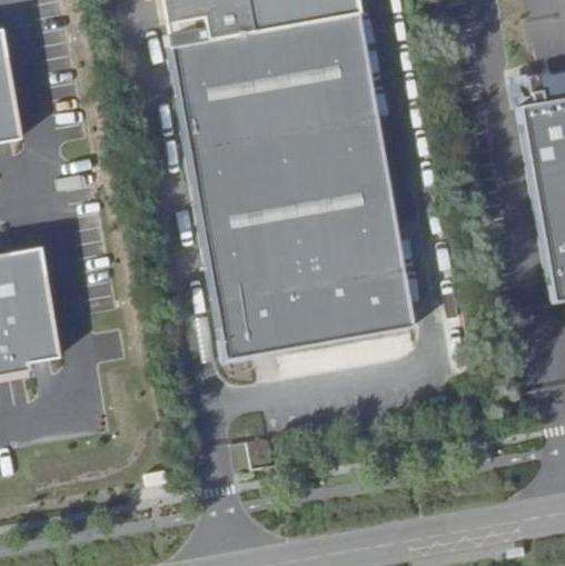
[(160,0),(225,359),(257,354),(256,347),(278,344),(279,350),(416,326),(357,0),(160,0)]
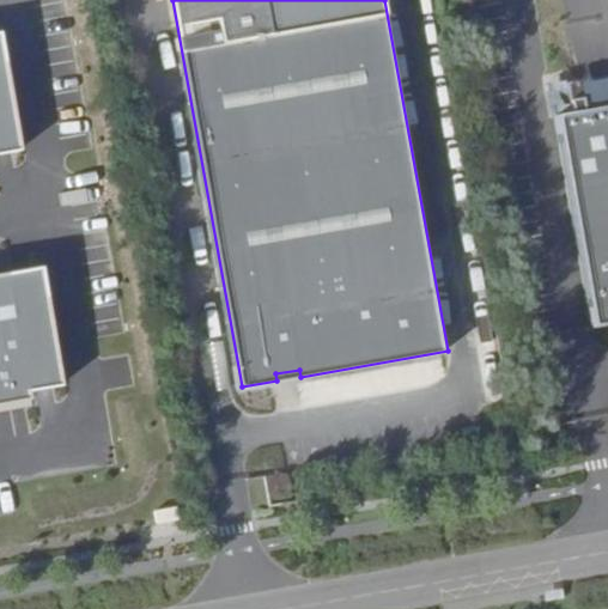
[(5,29),(0,29),(0,152),(25,147),(5,29)]
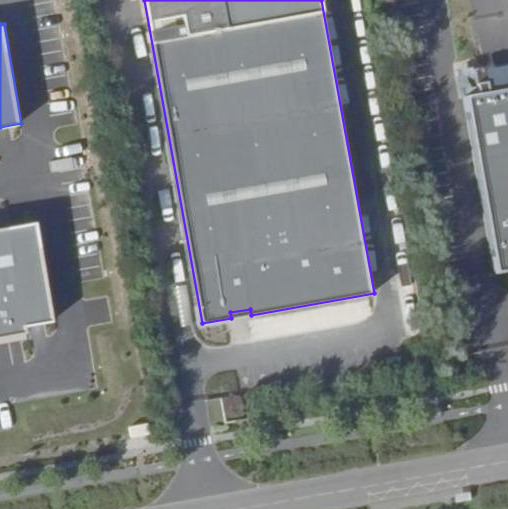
[(507,87),(467,95),(498,271),(507,269),(507,87)]
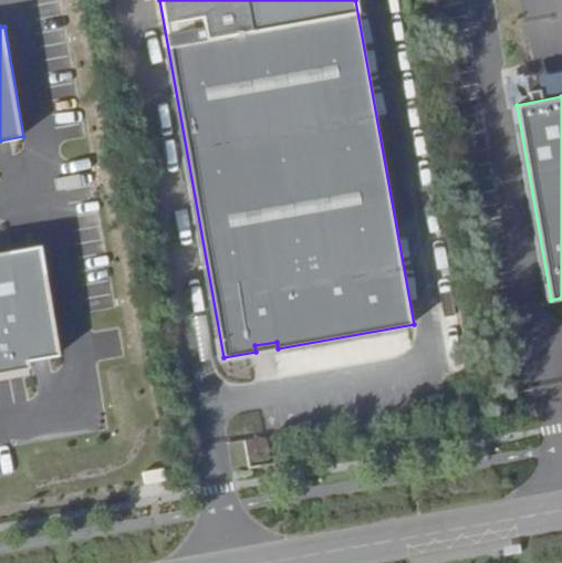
[(42,243),(0,251),(0,371),(31,366),(30,360),(62,354),(42,243)]
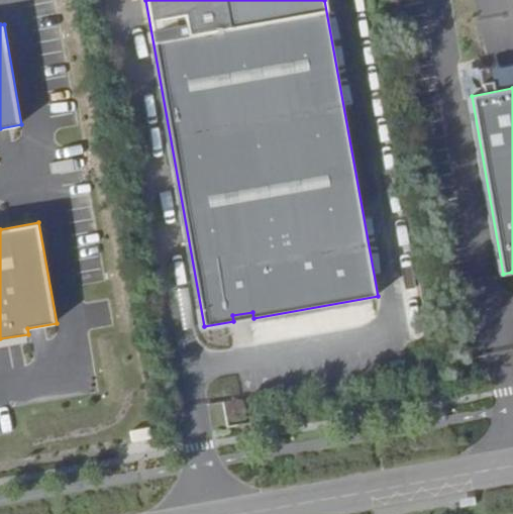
[(252,312),(232,315),(233,321),(253,318),(252,312)]
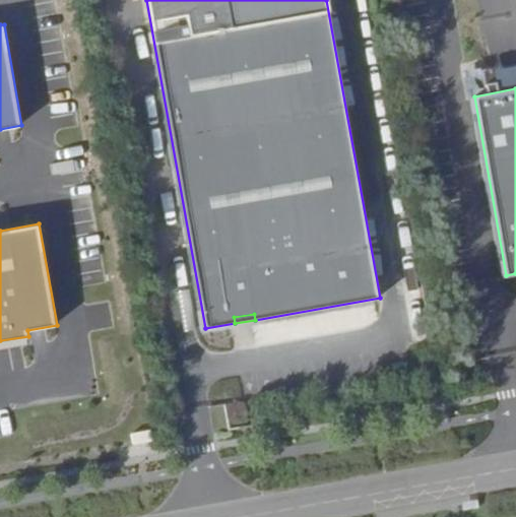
[(153,428),(134,431),(135,441),(155,438),(153,428)]
